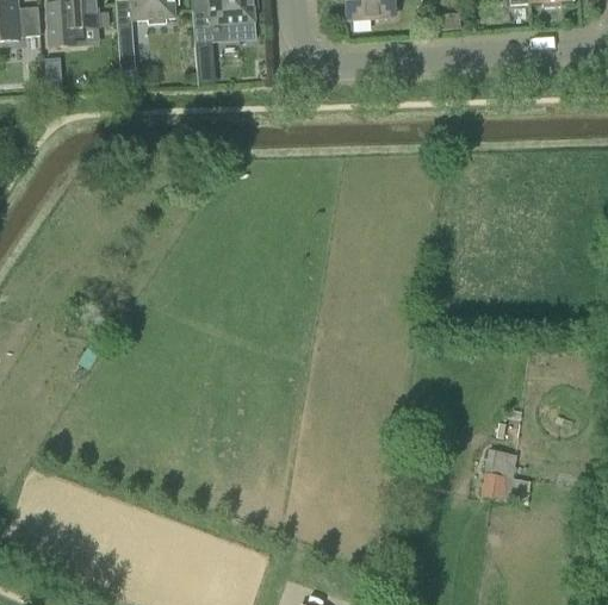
[(0,0),(0,39),(23,38),(22,35),(41,33),(38,5),(19,6),(19,0),(0,0)]
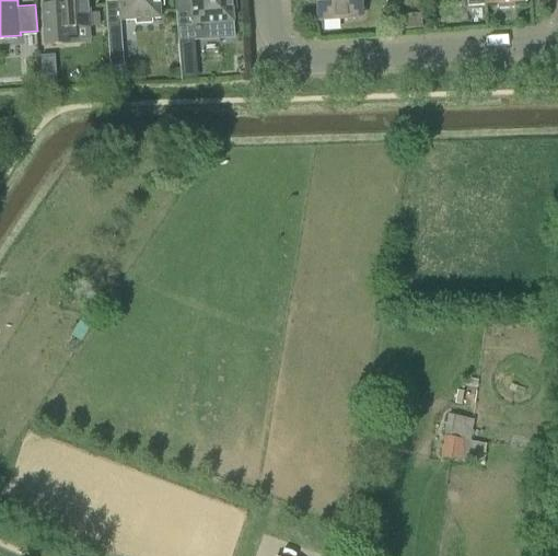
[(47,43),(72,41),(71,25),(93,23),(91,0),(60,0),(44,1),(47,43)]
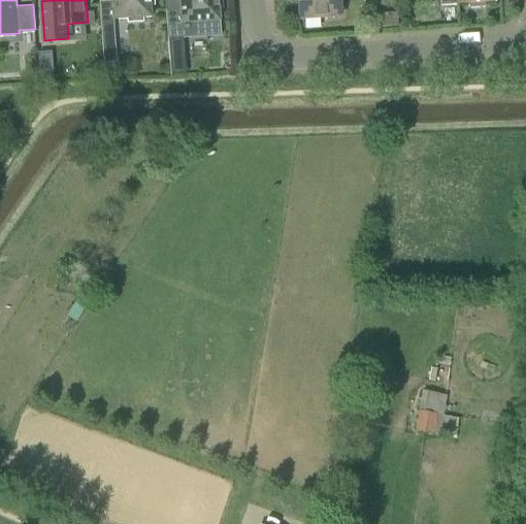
[(111,0),(113,18),(129,17),(129,20),(144,19),(144,14),(154,14),(153,2),(156,2),(156,0),(111,0)]
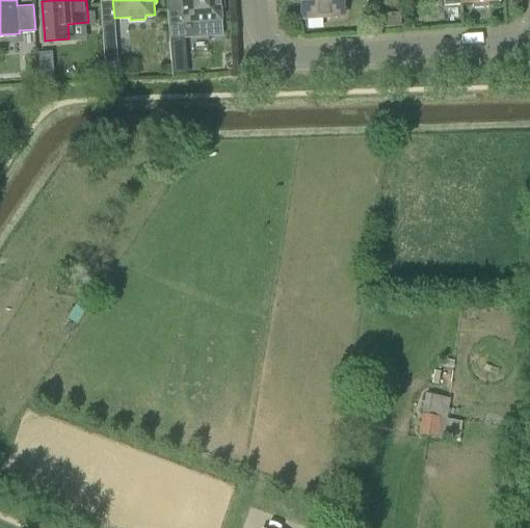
[(170,36),(226,33),(222,0),(183,0),(184,4),(168,5),(170,36)]
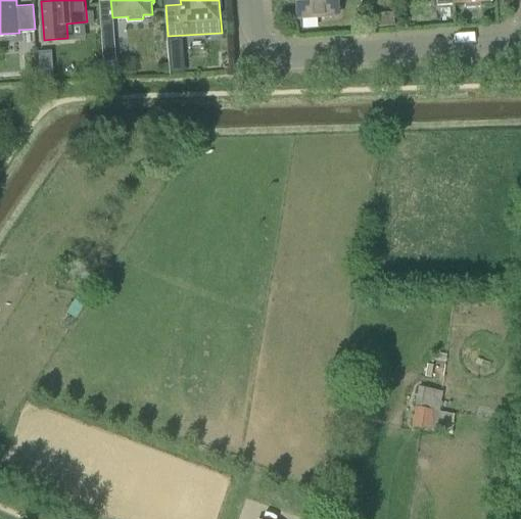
[(297,0),(298,14),(339,12),(338,0),(297,0)]
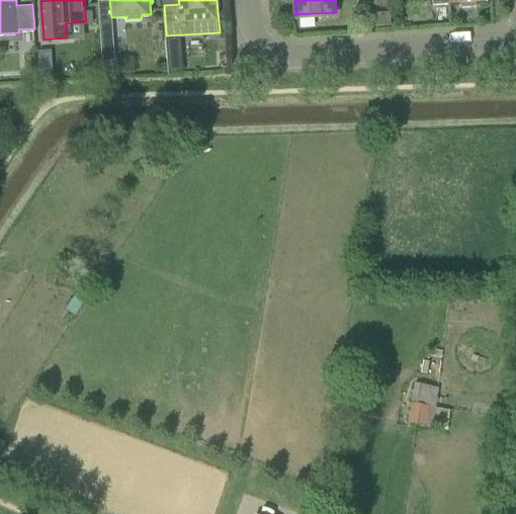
[(115,58),(114,39),(102,40),(103,59),(115,58)]
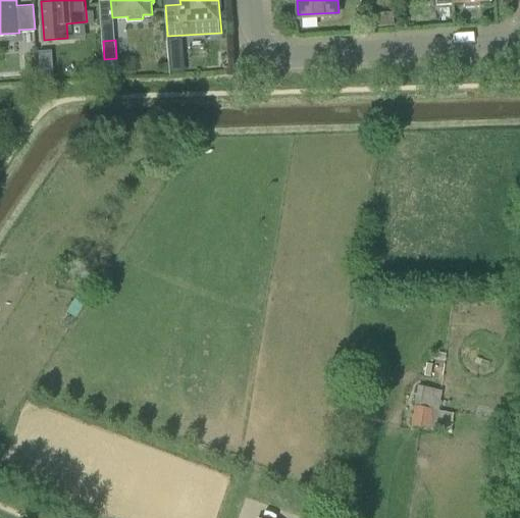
[(41,78),(54,76),(53,62),(40,63),(41,78)]
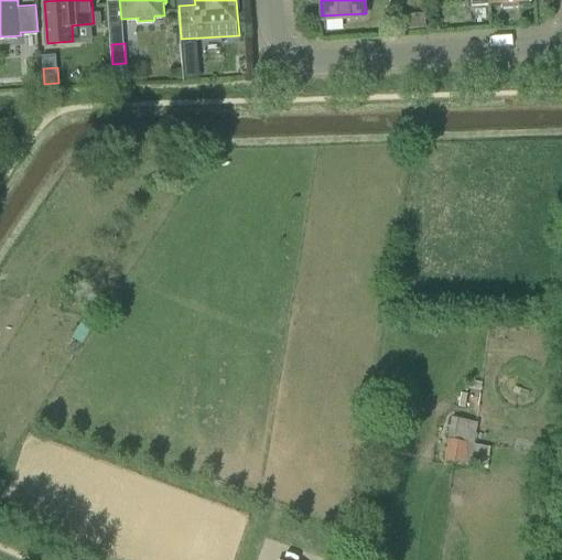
[(77,350),(95,323),(100,314),(92,308),(67,344),(77,350)]
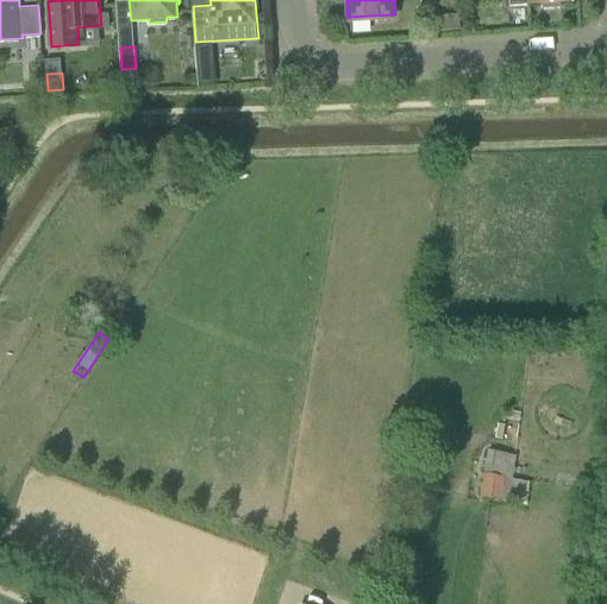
[(527,502),(531,479),(514,477),(518,451),(488,446),(480,495),(527,502)]
